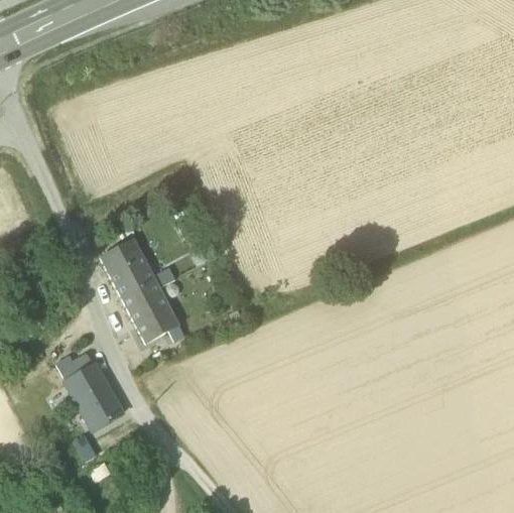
[(101,258),(146,344),(168,333),(178,328),(158,290),(146,266),(132,241),(101,258)]
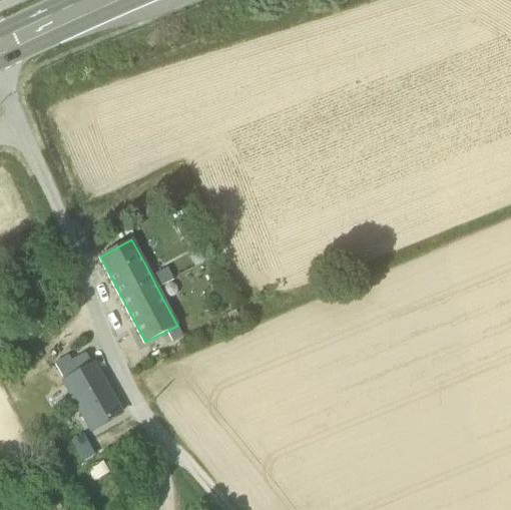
[(208,260),(202,246),(189,252),(195,266),(208,260)]
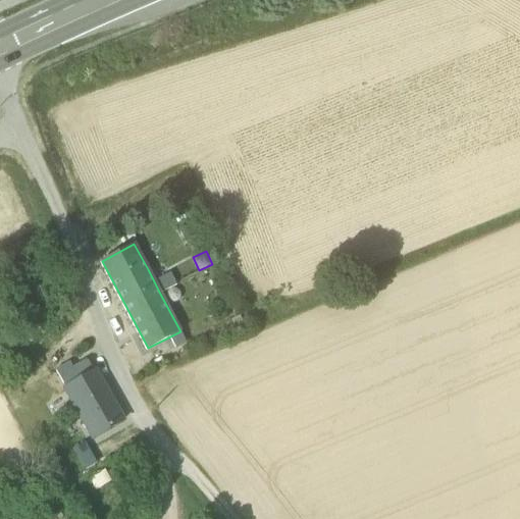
[(148,269),(160,294),(175,286),(163,261),(148,269)]
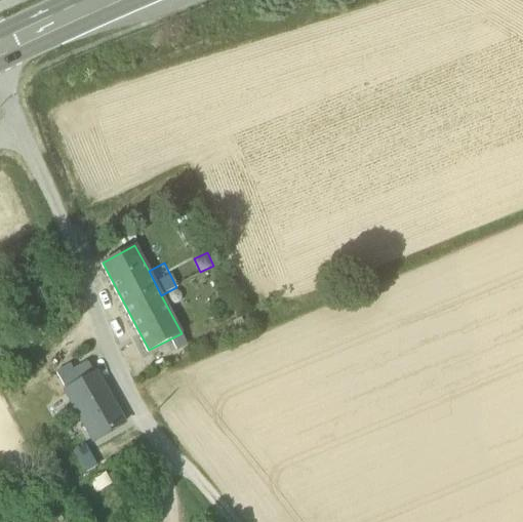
[(171,338),(176,348),(187,343),(182,333),(171,338)]
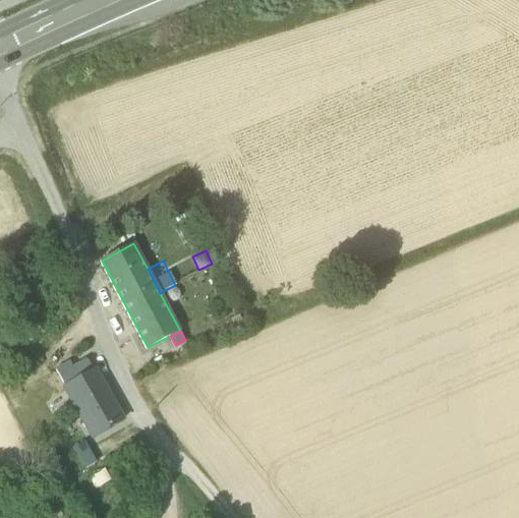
[(51,373),(60,391),(65,388),(95,370),(89,359),(74,367),(71,362),(51,373)]
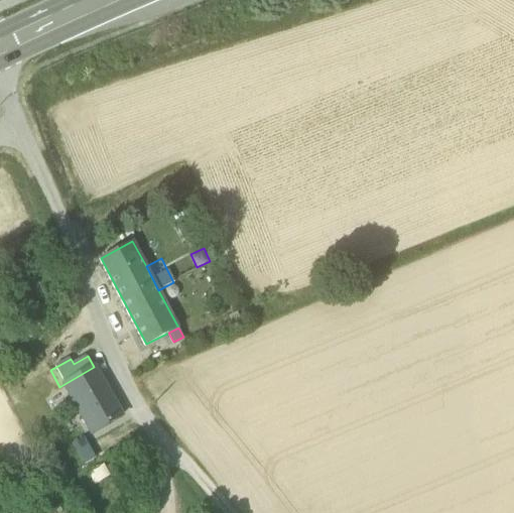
[(65,384),(92,432),(120,416),(94,367),(65,384)]
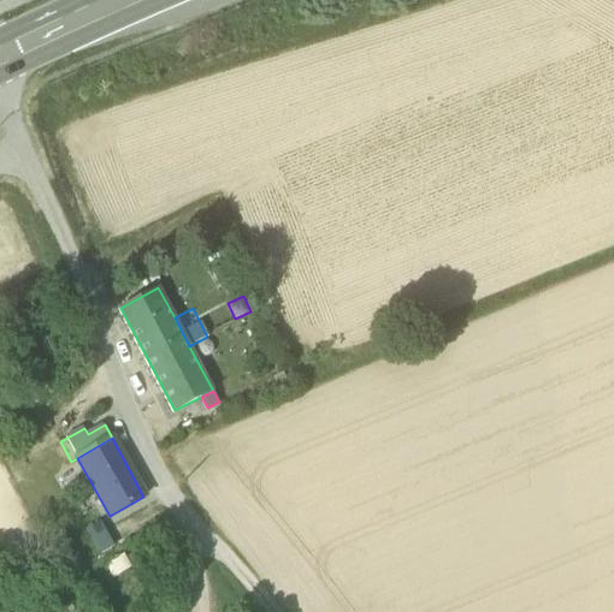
[(87,528),(101,552),(112,546),(98,521),(87,528)]
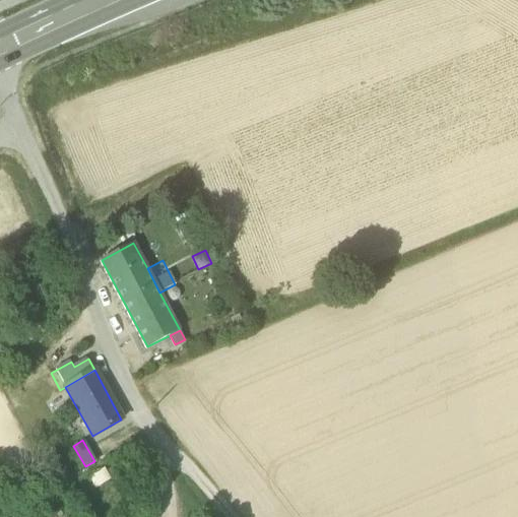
[(106,466),(89,474),(95,487),(112,478),(106,466)]
